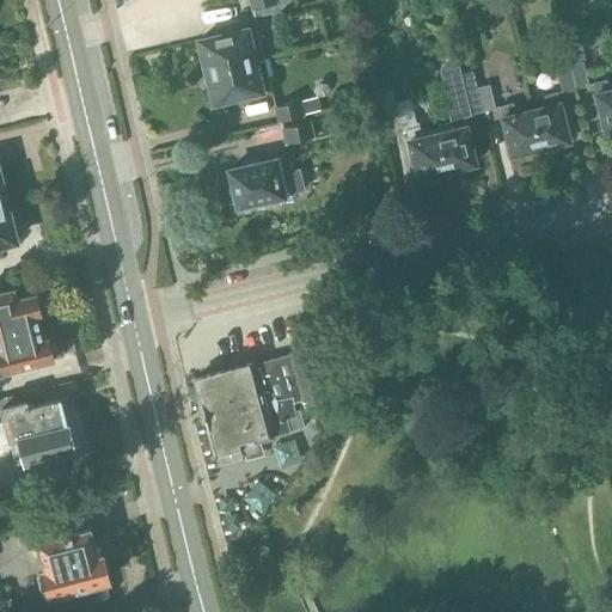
[(248,0),(251,10),(251,8),(254,17),(277,11),(289,0),(248,0)]
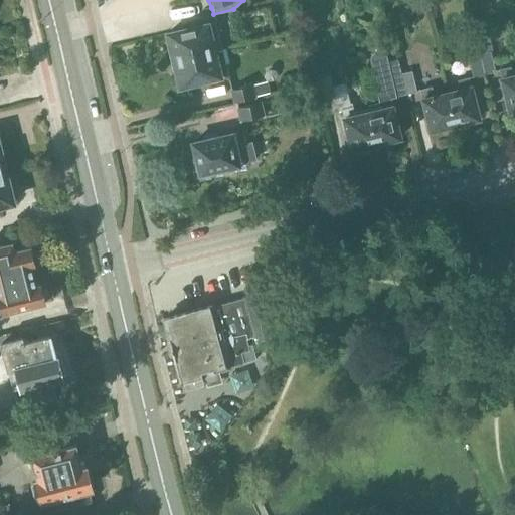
[(174,60),(221,49),(215,22),(167,33),(174,60)]
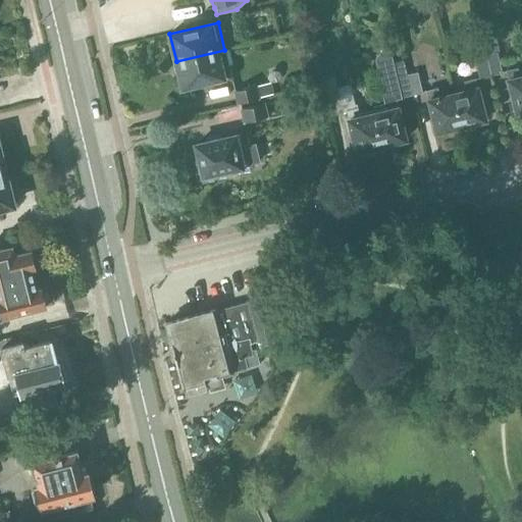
[(483,45),(490,74),(502,72),(498,53),(500,53),(496,36),(481,40),(483,45)]
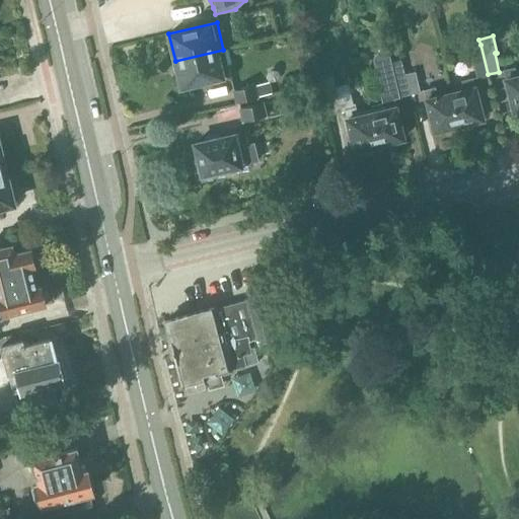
[(488,74),(480,45),(478,40),(467,42),(476,77),(488,74)]
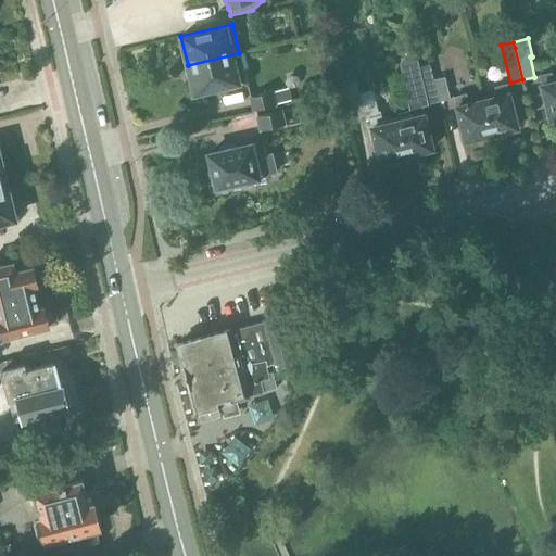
[(239,53),(188,65),(193,92),(245,80),(239,53)]
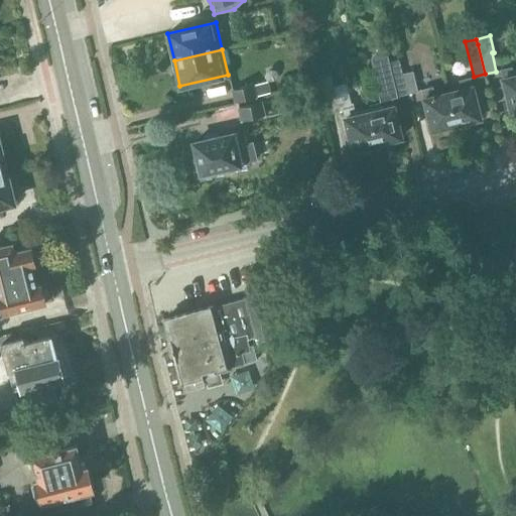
[(370,108),(368,109),(369,110),(377,144),(378,147),(390,144),(389,141),(401,138),(391,98),(407,94),(406,94),(402,74),(399,60),(398,59),(389,61),(388,59),(388,58),(387,56),(387,55),(386,54),(385,53),(384,52),(383,52),(382,51),(381,51),(380,51),(379,51),(378,51),(377,51),(376,52),(375,52),(374,53),(373,54),(372,55),(372,56),(372,57),(371,57),(371,58),(371,59),(371,60),(371,61),(372,62),(379,93),(377,93),(380,102),(370,105),(370,108)]
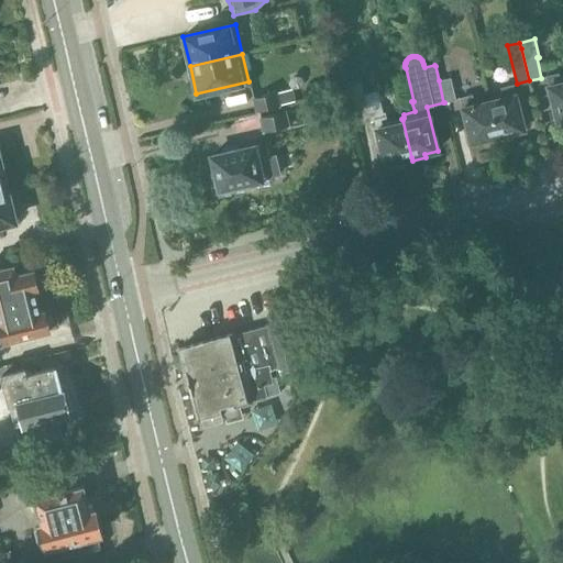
[(562,119),(562,79),(560,80),(559,73),(547,76),(559,121),(562,119)]
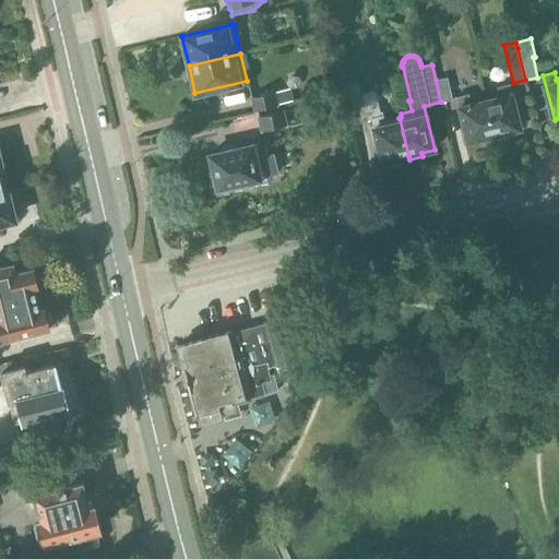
[(437,80),(436,80),(440,102),(441,102),(452,99),(452,98),(448,78),(447,76),(437,80)]
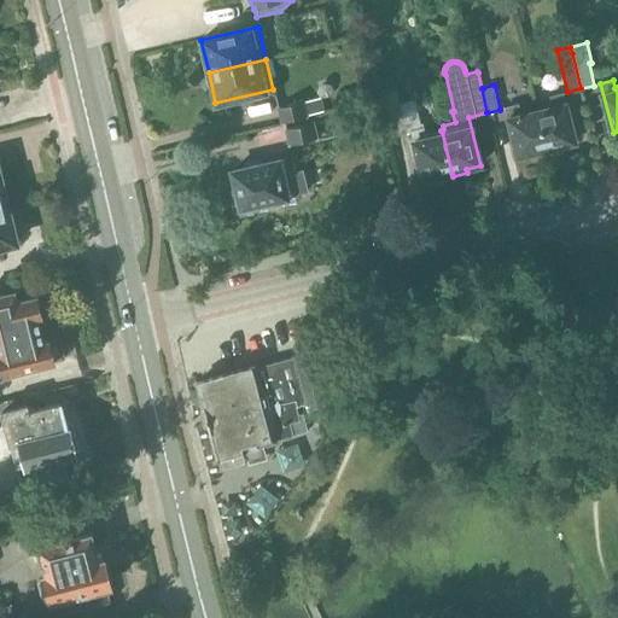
[(392,87),(382,89),(388,112),(394,136),(410,132),(423,180),(435,178),(436,181),(453,176),(452,173),(442,132),(441,130),(425,134),(423,124),(420,124),(419,117),(403,121),(401,110),(400,106),(400,104),(395,87),(392,87)]
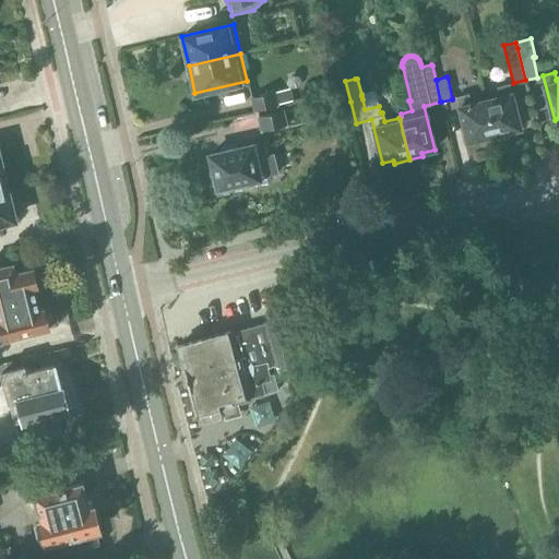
[(486,97),(495,135),(521,128),(510,84),(498,87),(499,94),(486,97)]
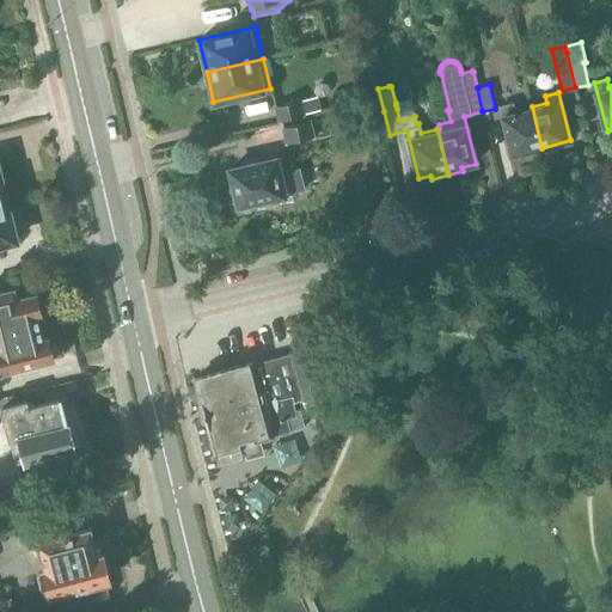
[(318,97),(301,101),(276,106),(280,122),(305,117),(305,115),(320,111),(318,97)]
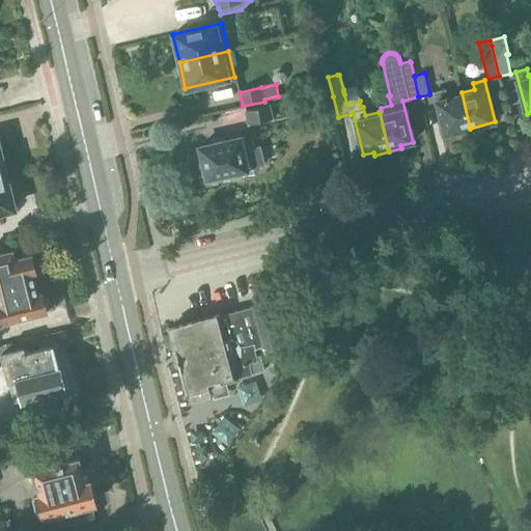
[(470,129),(462,92),(446,96),(445,89),(434,92),(445,135),(470,129)]
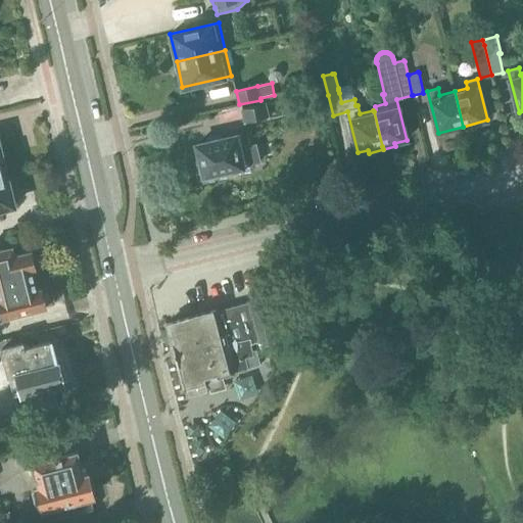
[(243,123),(268,117),(266,104),(240,109),(243,123)]
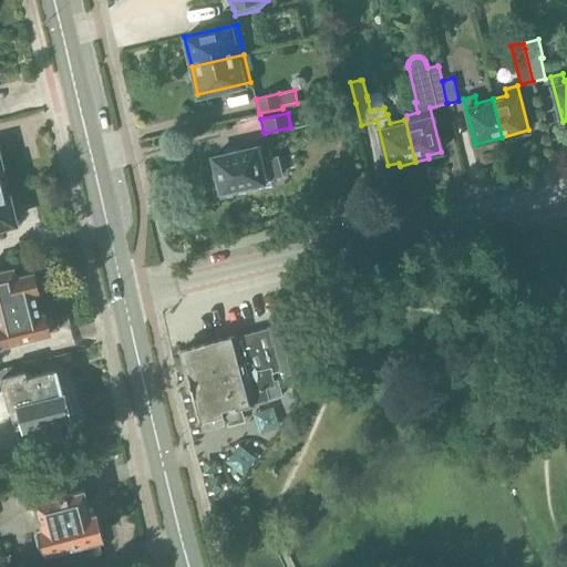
[(213,156),(216,173),(212,174),(215,187),(219,186),(220,191),(248,184),(253,185),(257,182),(271,178),(270,177),(281,175),(277,156),(271,157),(268,144),(241,150),(240,146),(223,150),(224,154),(213,156)]
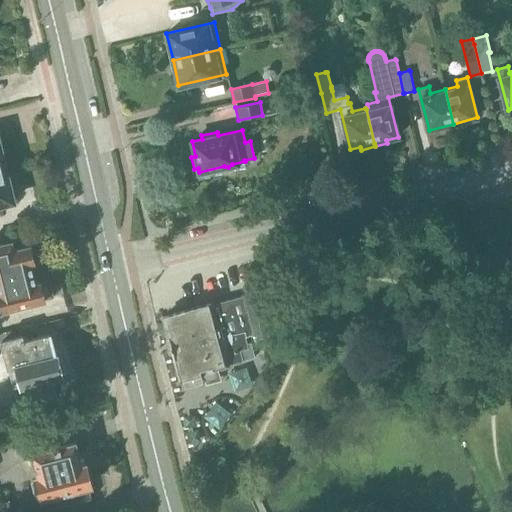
[(0,168),(9,166),(5,152),(1,153),(0,149),(0,168)]
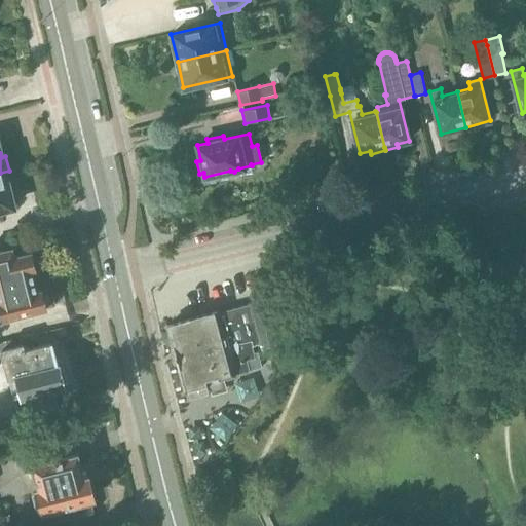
[(9,171),(0,173),(0,210),(6,209),(13,207),(8,188),(13,187),(9,171)]
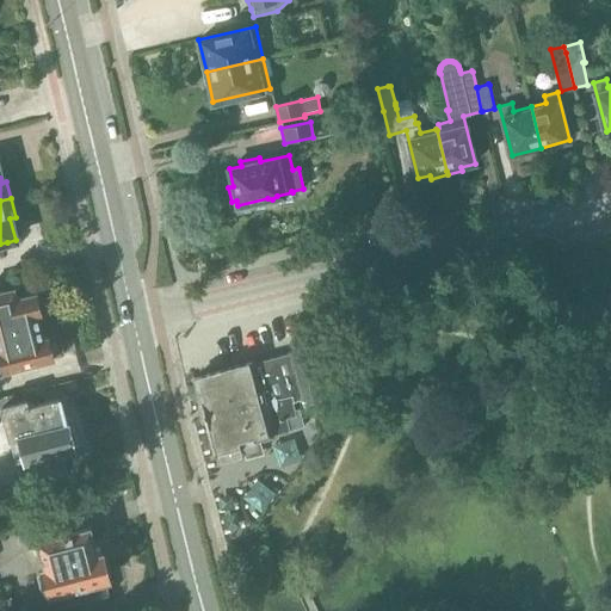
[(32,283),(14,288),(0,290),(0,357),(4,370),(51,358),(63,355),(59,334),(47,338),(42,339),(36,314),(41,313),(36,292),(35,292),(32,283)]
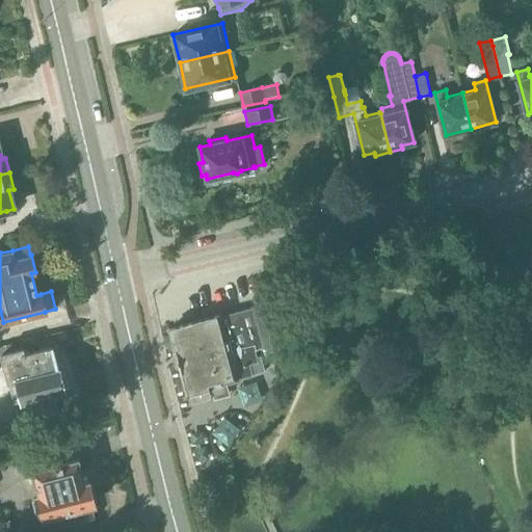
[(185,393),(189,392),(191,401),(209,397),(207,387),(237,379),(236,377),(265,370),(261,355),(257,356),(255,348),(263,346),(290,339),(288,333),(293,331),(284,297),(251,306),(253,308),(219,316),(219,315),(169,328),(185,393)]
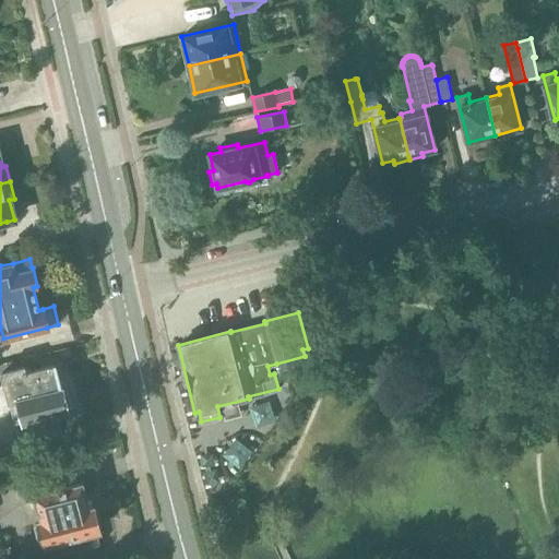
[(9,361),(0,364),(0,372),(1,372),(9,402),(10,402),(16,423),(48,414),(51,426),(68,420),(66,411),(68,409),(67,406),(72,405),(67,389),(62,390),(62,388),(60,388),(54,364),(30,370),(28,366),(24,367),(23,366),(11,368),(9,361)]
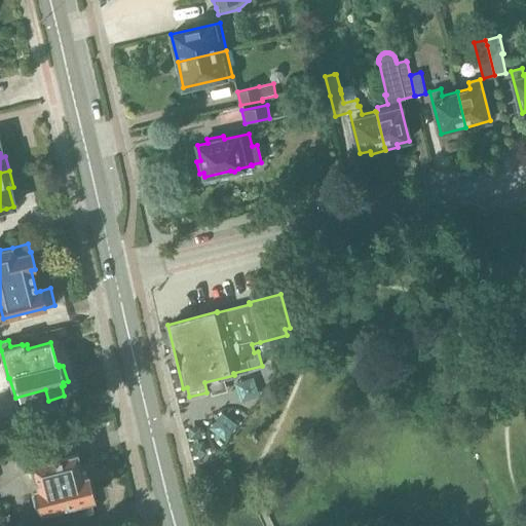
[(46,524),(95,513),(91,500),(94,500),(87,477),(83,478),(77,455),(34,465),(39,489),(37,489),(38,492),(31,494),(36,511),(42,510),(46,524)]
